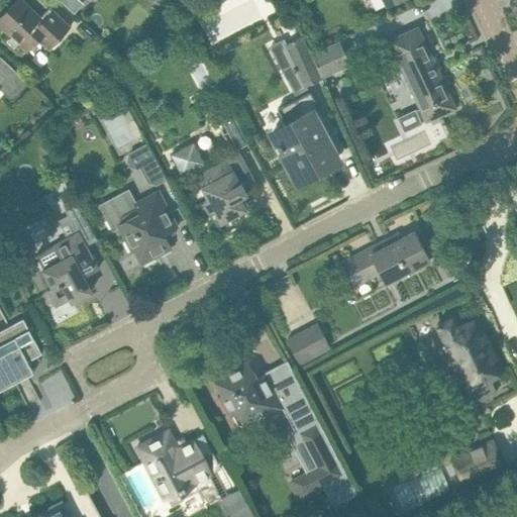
[(0,24),(28,52),(38,40),(48,50),(70,27),(52,10),(41,20),(20,0),(16,0),(0,17),(0,24)]
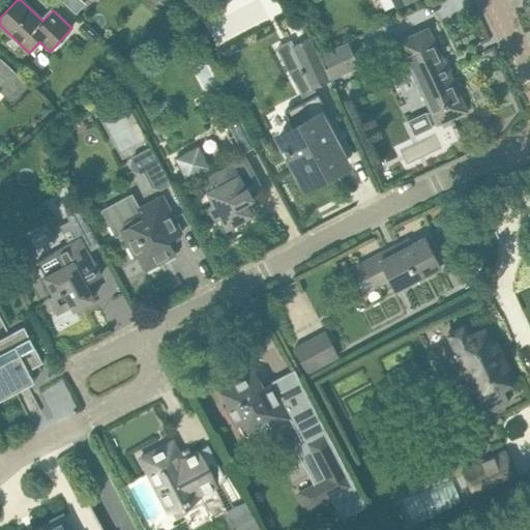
[(430,111),(425,113),(432,125),(436,123),(436,124),(467,111),(446,68),(428,28),(398,41),(417,83),(416,83),(430,111)]
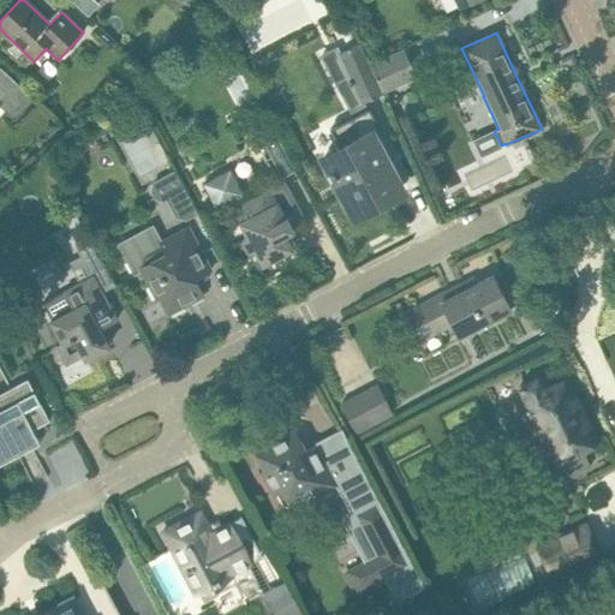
[(360,43),(339,53),(363,106),(383,96),(360,43)]
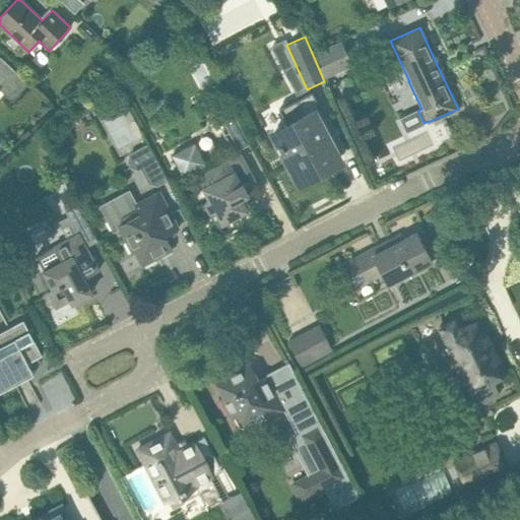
[(341,44),(315,57),(326,80),(351,68),(341,44)]
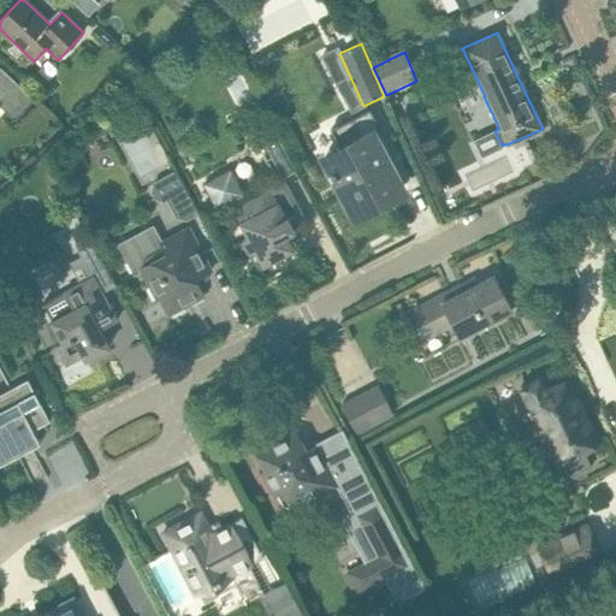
[(0,106),(4,111),(18,111),(31,96),(0,66),(0,106)]
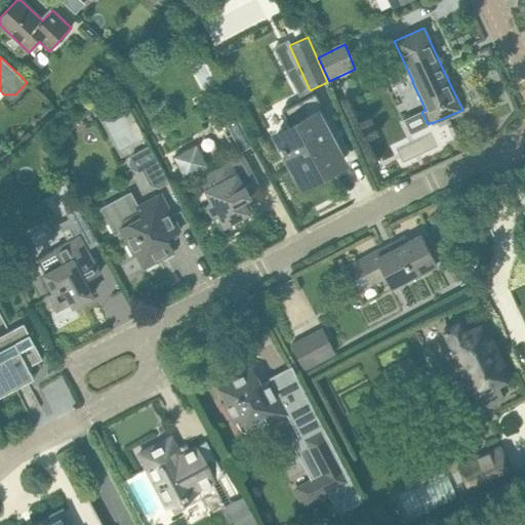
[(281,109),(287,122),(269,132),(278,149),(281,147),(284,152),(280,154),(299,190),(349,164),(321,112),(324,110),(315,91),(281,109)]
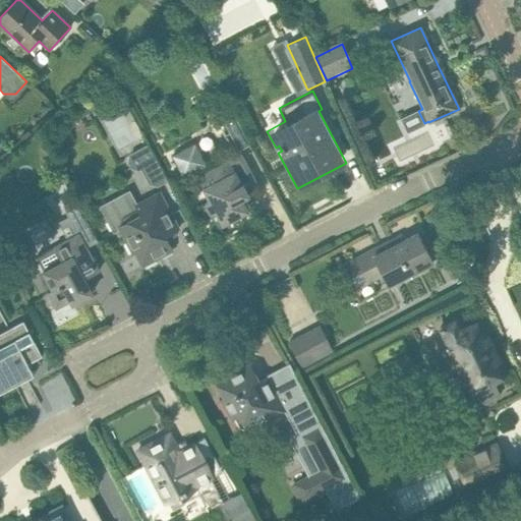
[(231,109),(227,101),(223,103),(227,111),(220,115),(238,151),(250,145),(231,109)]
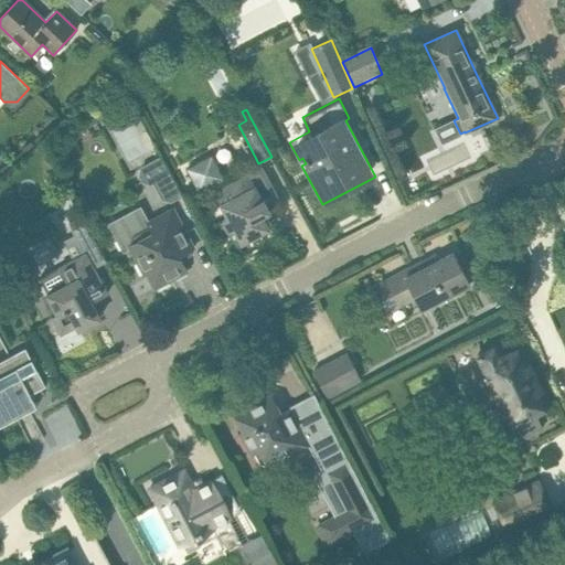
[(216,157),(190,164),(195,184),(222,177),(216,157)]
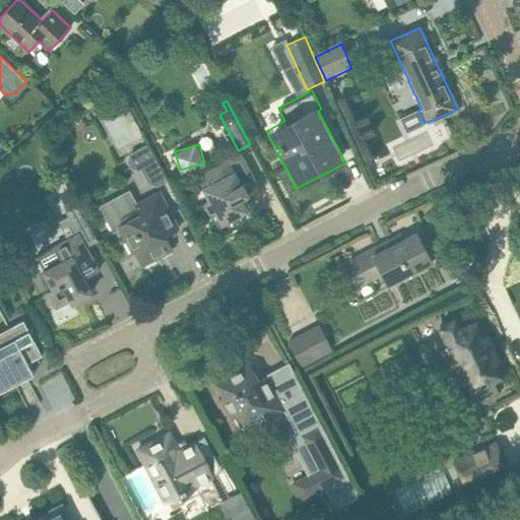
[(255,184),(246,166),(241,154),(197,178),(203,188),(202,189),(210,202),(205,204),(210,213),(214,211),(221,223),(247,210),(240,198),(247,194),(245,189),(255,184)]
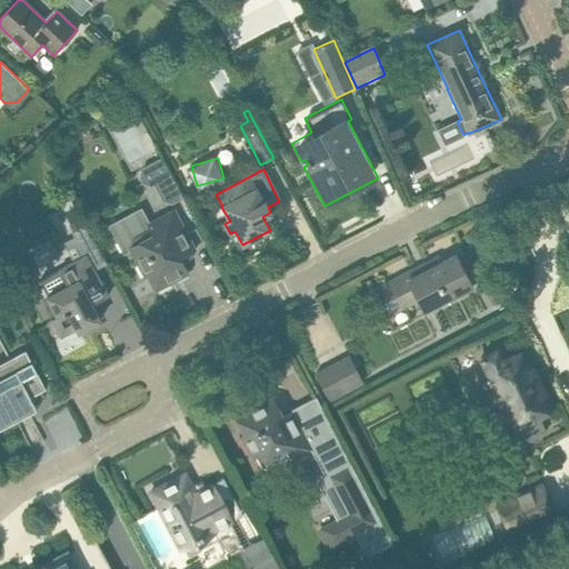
[(171,176),(156,183),(163,198),(167,199),(180,192),(171,176)]
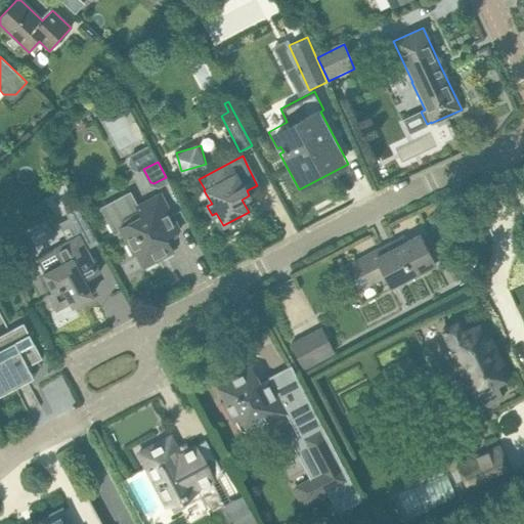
[(120,229),(133,255),(136,253),(144,267),(173,252),(166,237),(180,229),(161,192),(137,205),(130,190),(100,207),(114,232),(120,229)]
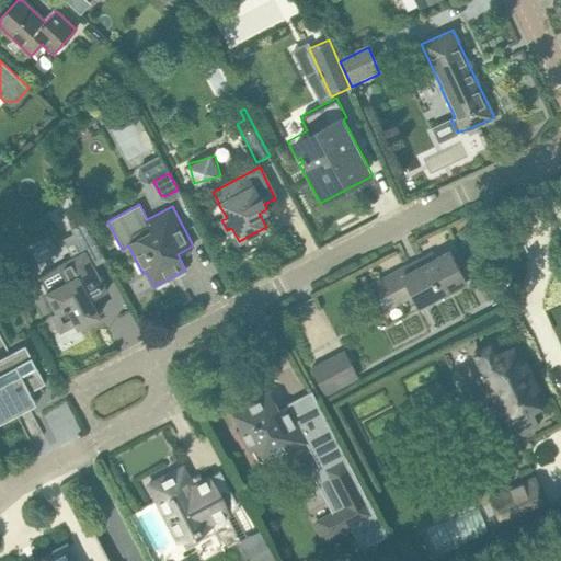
[(50,315),(60,332),(76,323),(77,327),(99,316),(90,300),(105,292),(92,266),(105,260),(84,221),(83,221),(80,214),(67,220),(71,228),(70,229),(83,252),(38,276),(47,292),(46,292),(57,311),(50,315)]
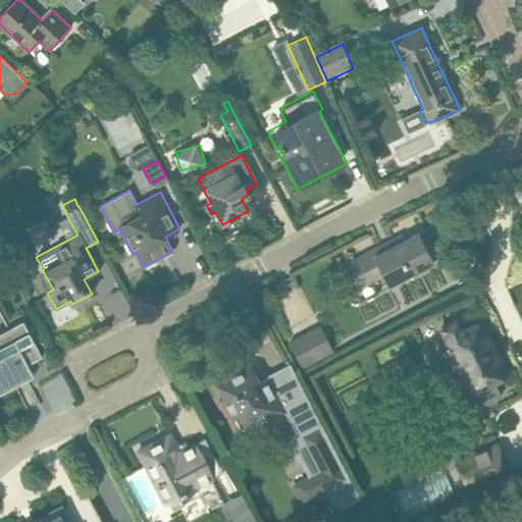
[(341,265),(354,291),(382,275),(388,285),(433,262),(418,232),(405,240),(402,233),(341,265)]
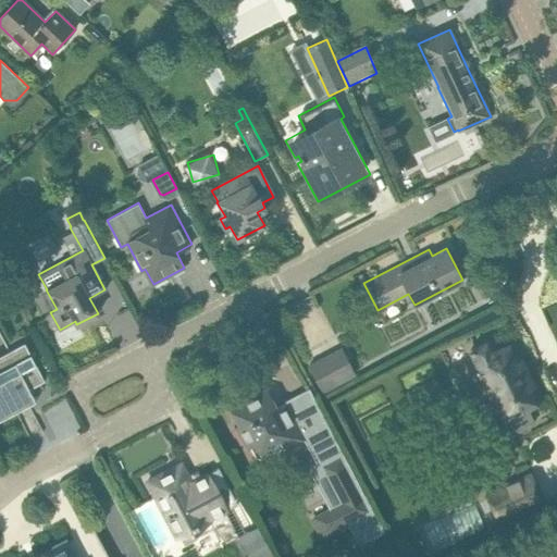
[(527,406),(540,400),(512,343),(494,351),(489,341),(470,350),(492,397),(491,397),(491,404),(494,411),(500,416),(500,415),(503,418),(510,434),(512,433),(520,434),(529,430),(532,423),(535,422),(527,406)]
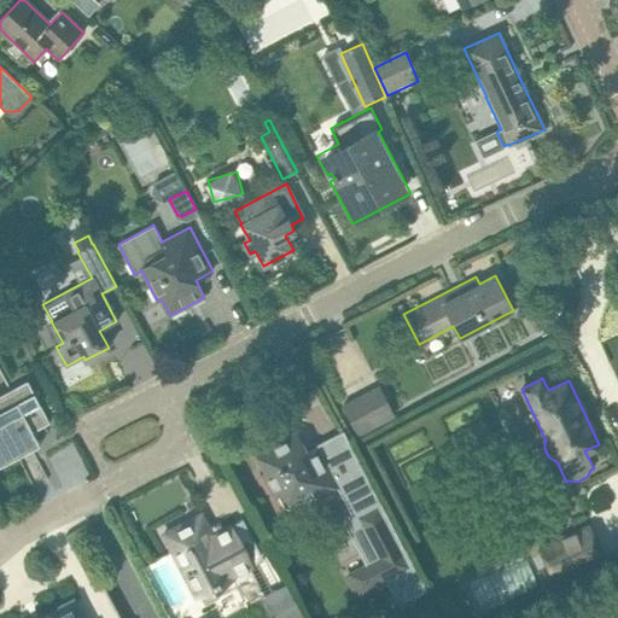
[(0,465),(40,445),(33,432),(50,423),(38,402),(27,380),(0,394),(0,465)]
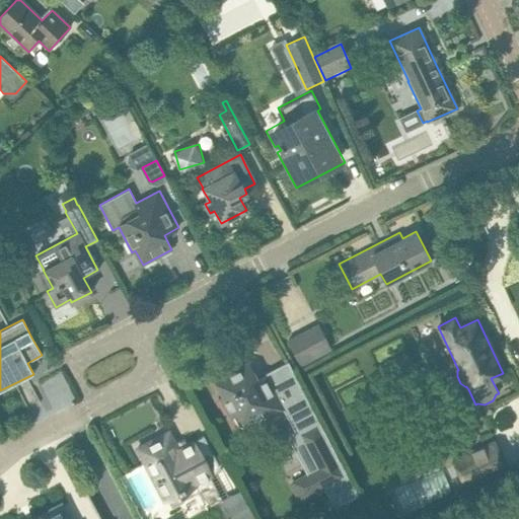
[(330,348),(327,343),(318,324),(288,341),(300,364),(330,348)]
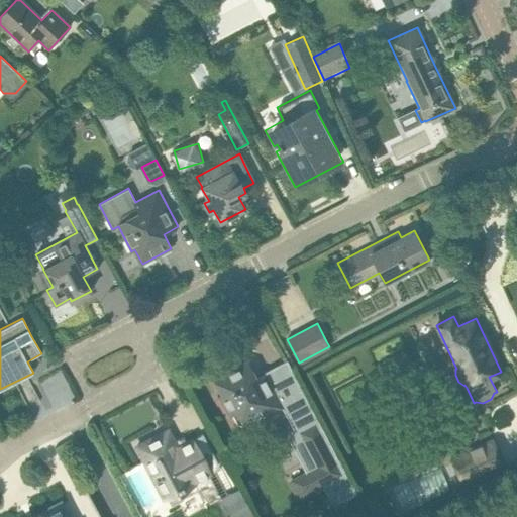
[(286,362),(265,373),(255,378),(246,360),(213,378),(222,395),(218,397),(228,415),(229,417),(232,415),(237,424),(241,424),(244,423),(246,427),(282,408),(293,429),(287,432),(286,436),(305,473),(316,492),(323,488),(332,506),(356,493),(286,362)]
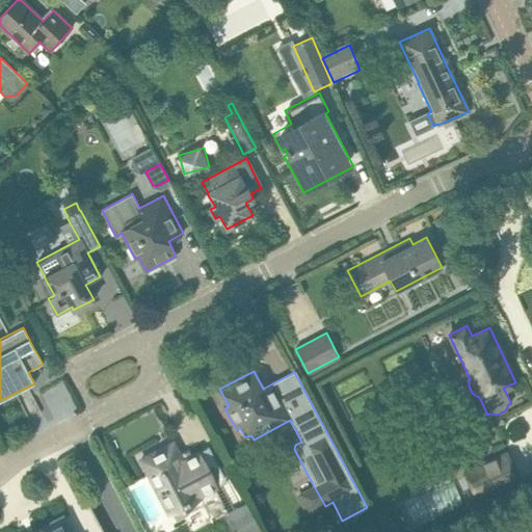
[(174,442),(140,459),(167,512),(183,504),(184,505),(190,502),(189,501),(200,496),(201,495),(197,488),(223,475),(213,454),(202,460),(197,453),(192,455),(180,462),(176,455),(179,453),(174,442)]
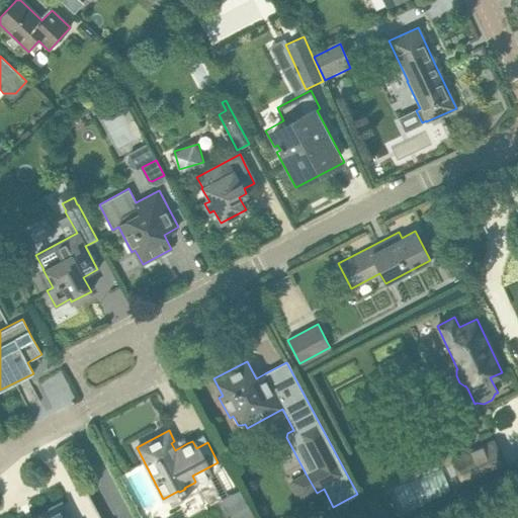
[(505,467),(494,441),(456,457),(467,484),(505,467)]
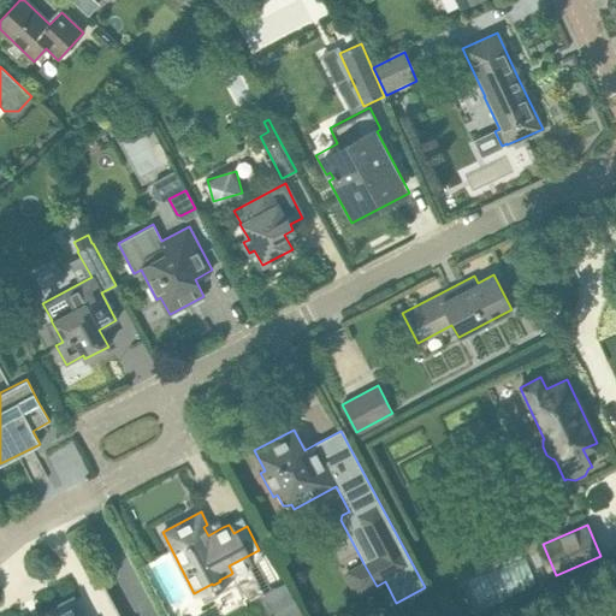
[(523,555),(466,578),(477,604),(534,581),(523,555)]
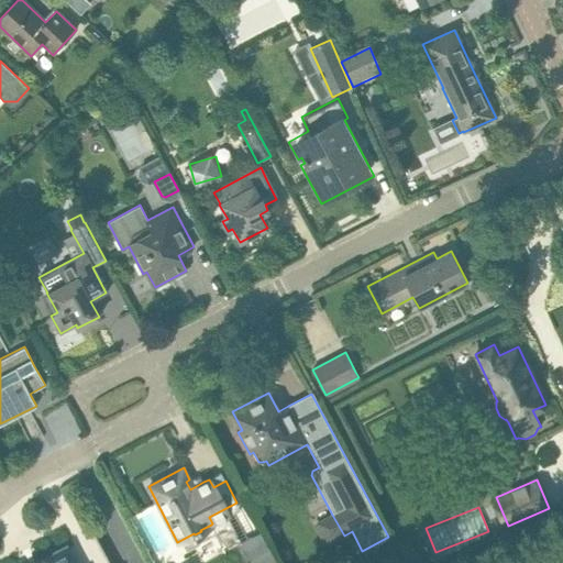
[(242,541),(235,544),(245,562),(277,562),(277,561),(261,531),(242,541)]
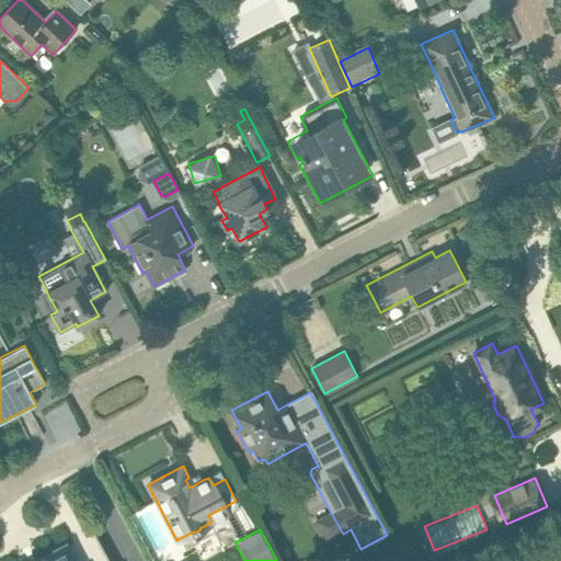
[(78,560),(67,541),(31,560),(78,560)]
